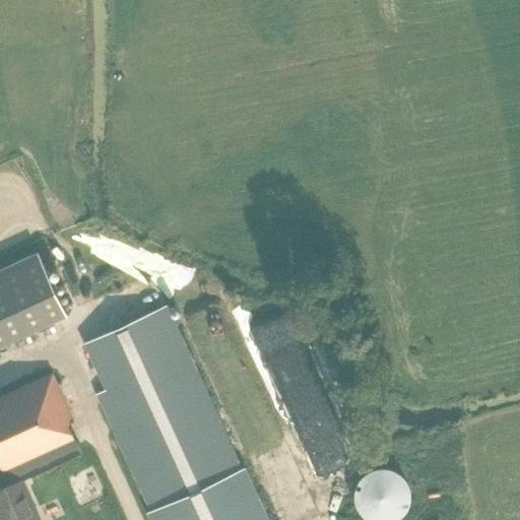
[(0,345),(68,315),(38,250),(0,267),(0,345)]
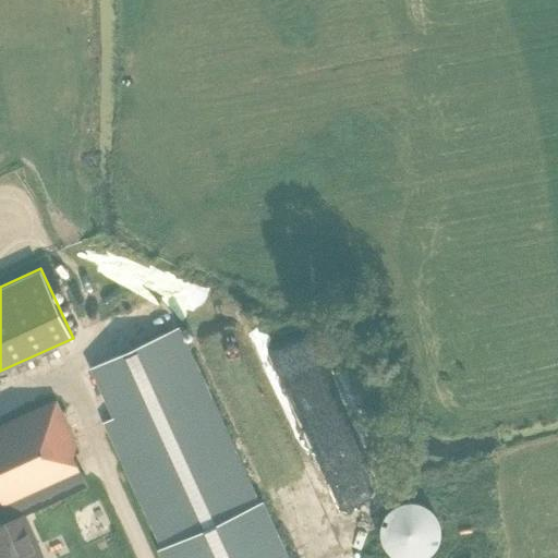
[(290,557),(263,498),(258,500),(179,328),(82,373),(161,545),(158,547),(162,557),(290,557)]
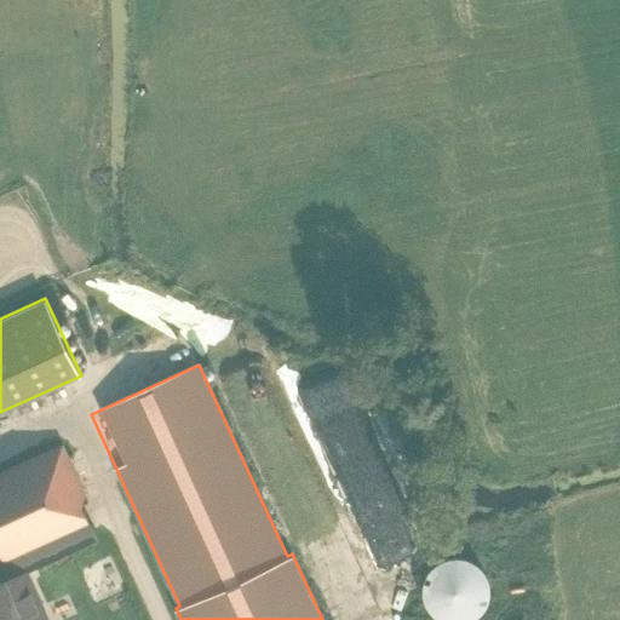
[(299,375),(321,460),(355,452),(333,367),(299,375)]
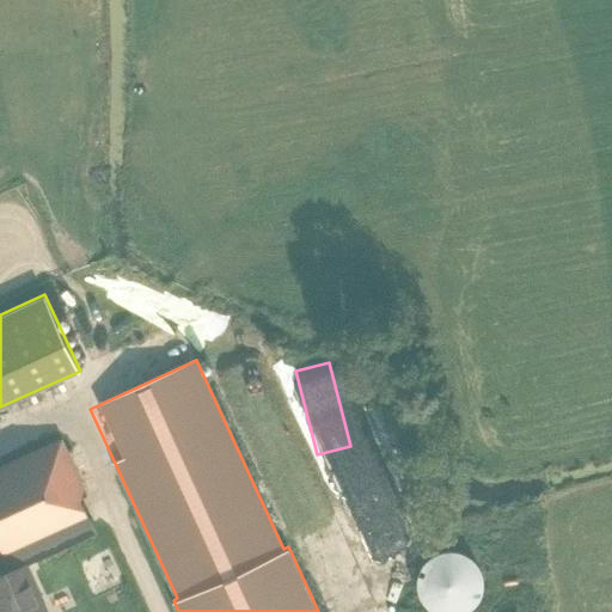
[(91,524),(79,497),(86,494),(61,439),(0,466),(0,564),(16,558),(18,567),(25,563),(95,530),(91,524)]
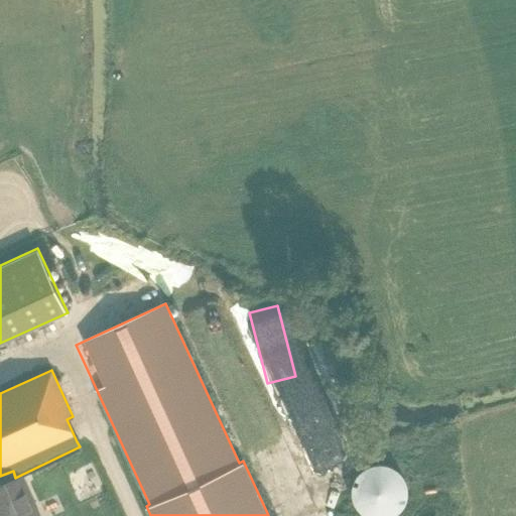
[(351,493),(352,502),(356,509),(363,515),(394,515),(396,515),(402,509),(406,501),(407,492),(406,483),(402,475),(395,469),(387,465),(378,464),(370,466),(362,470),(356,476),(352,484),(351,493)]
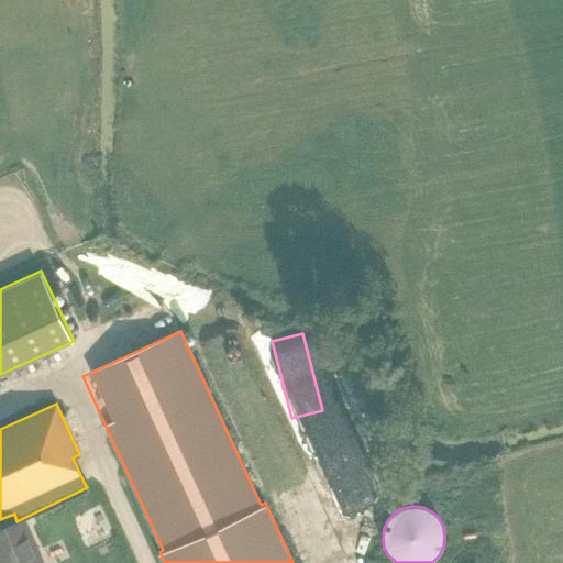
[(14,514),(0,519),(0,558),(2,562),(43,562),(23,518),(17,521),(14,514)]
